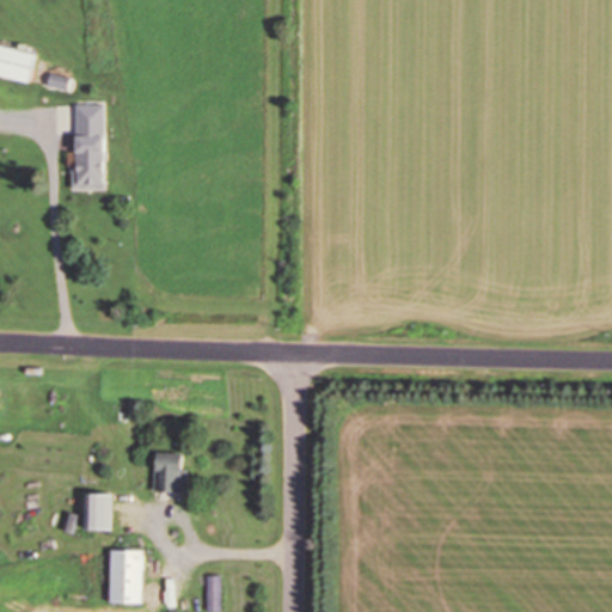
[(0,75),(29,84),(36,54),(0,44),(0,75)]
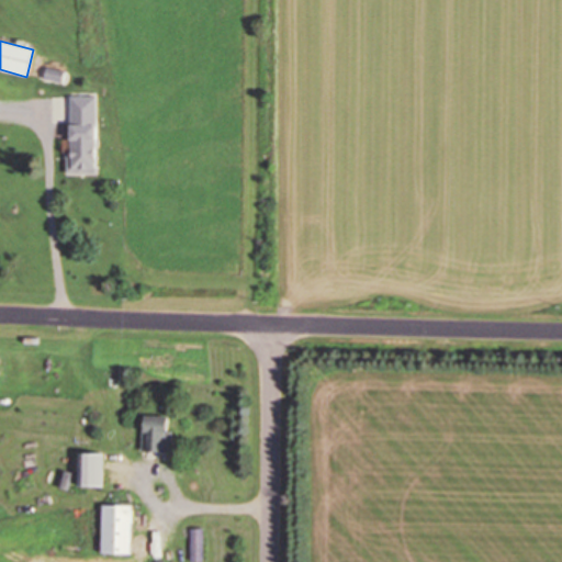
[(66,80),(66,69),(45,69),(45,80),(66,80)]
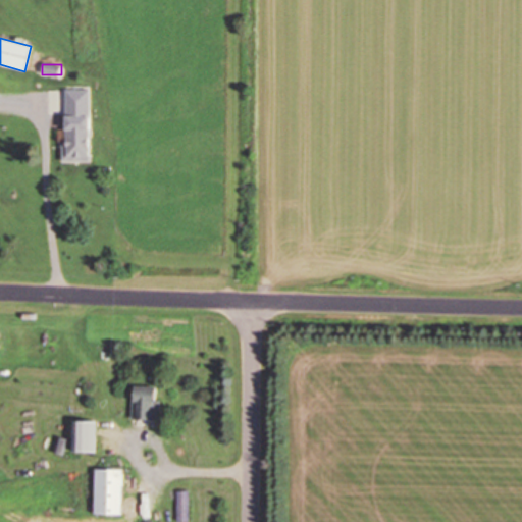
[(89,122),(61,122),(61,161),(89,161),(89,122)]
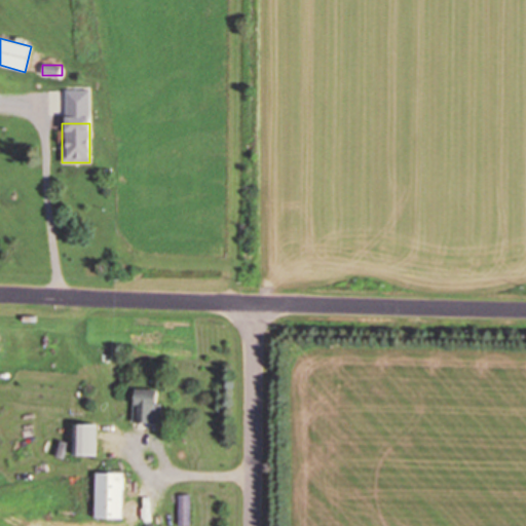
[(130,422),(159,424),(161,390),(132,389),(130,422)]
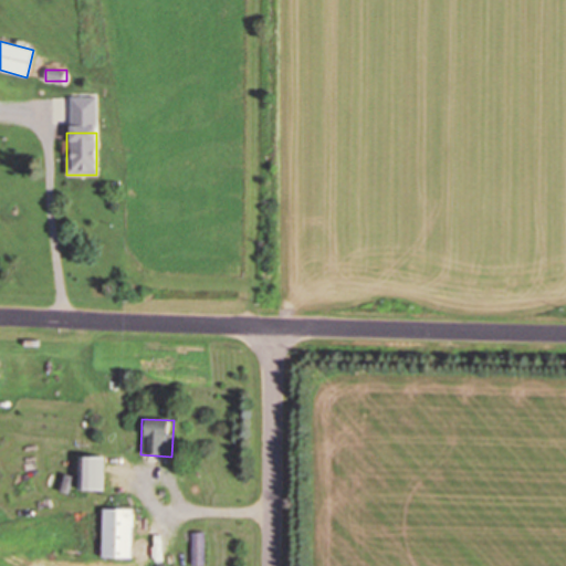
[(100,558),(130,558),(130,509),(100,509),(100,558)]
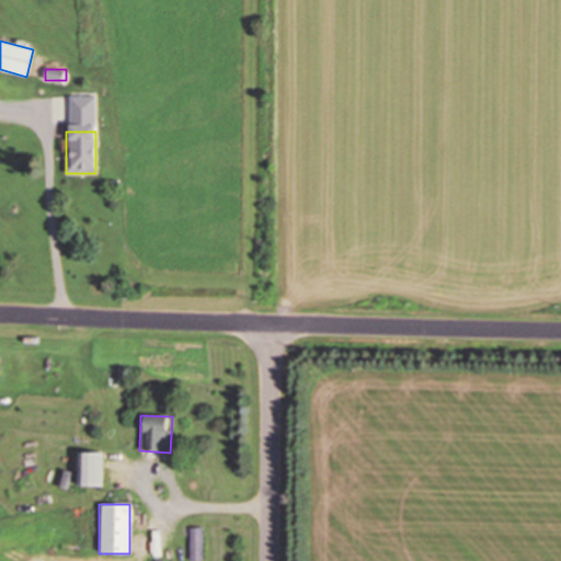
[(202,560),(202,527),(190,527),(190,560),(202,560)]
